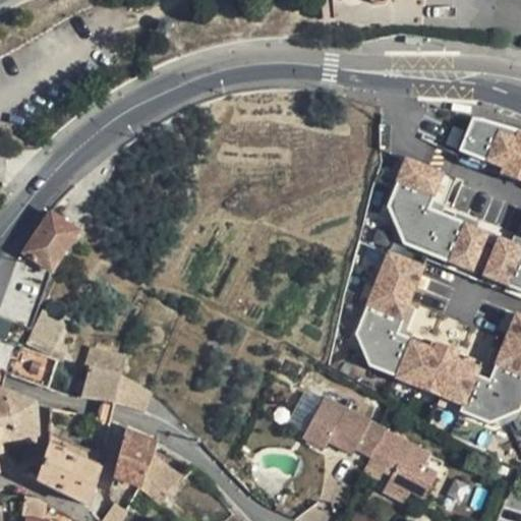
[(520,134),(473,115),(458,152),(520,177),(520,134)]
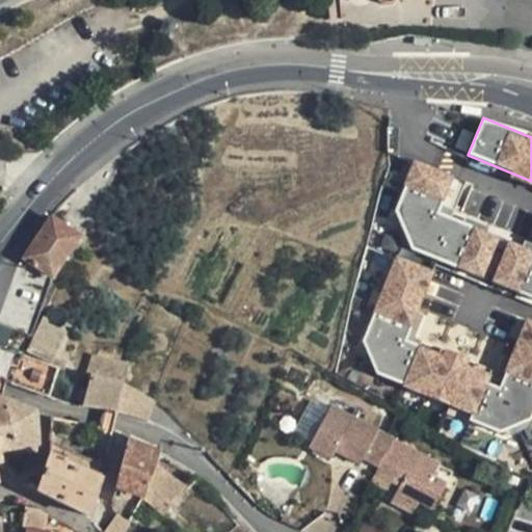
[(531,258),(531,246),(439,214),(453,174),(419,161),(390,244),(522,289),(531,258)]
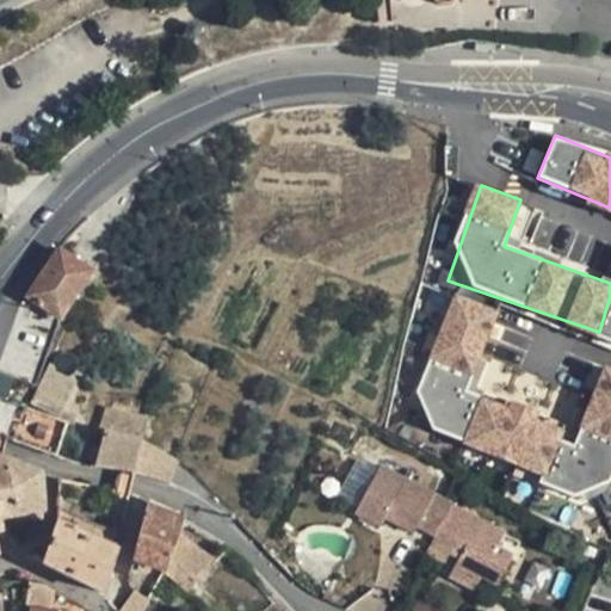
[(92,272),(60,251),(29,297),(61,319),(92,272)]
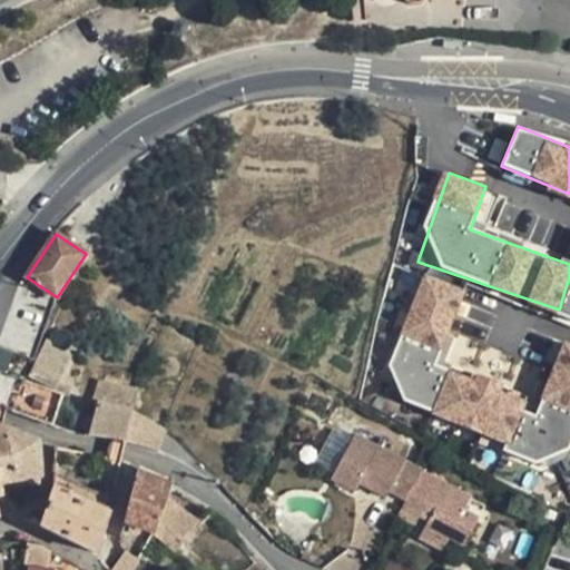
[(394,265),(387,285),(408,294),(418,273),(394,265)]
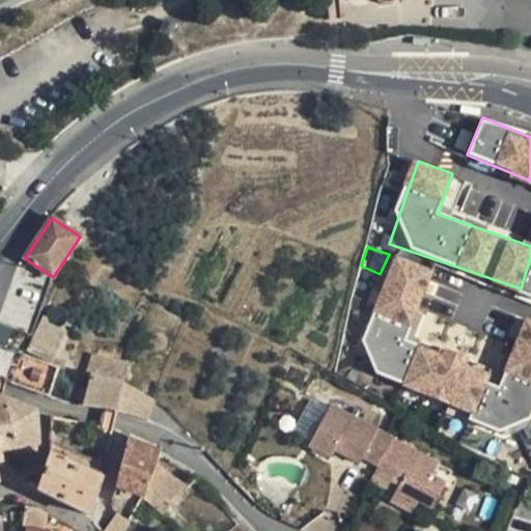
[(372,389),(438,272),(402,252),(336,369),(372,389)]
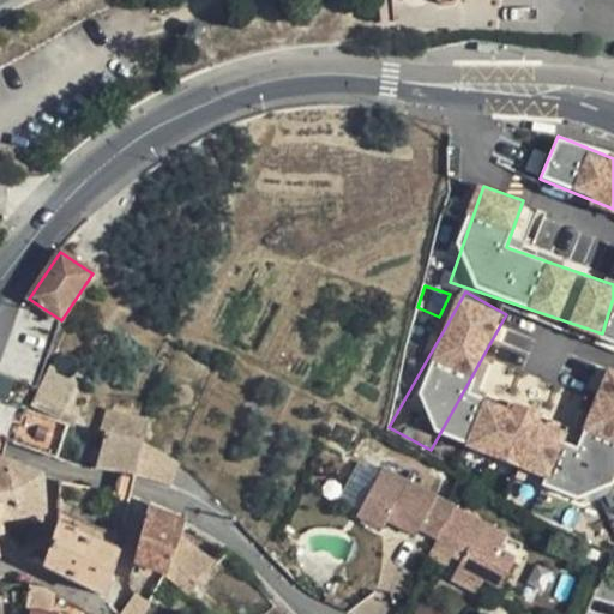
[(547,337),(506,314),(431,450),(471,473),(547,337)]
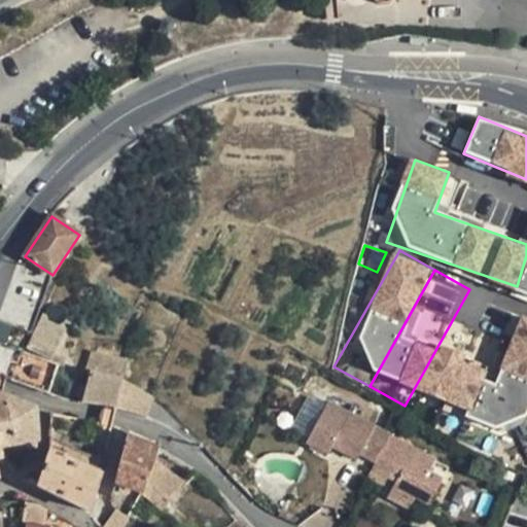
[(367,295),(374,276),(357,271),(351,291),(367,295)]
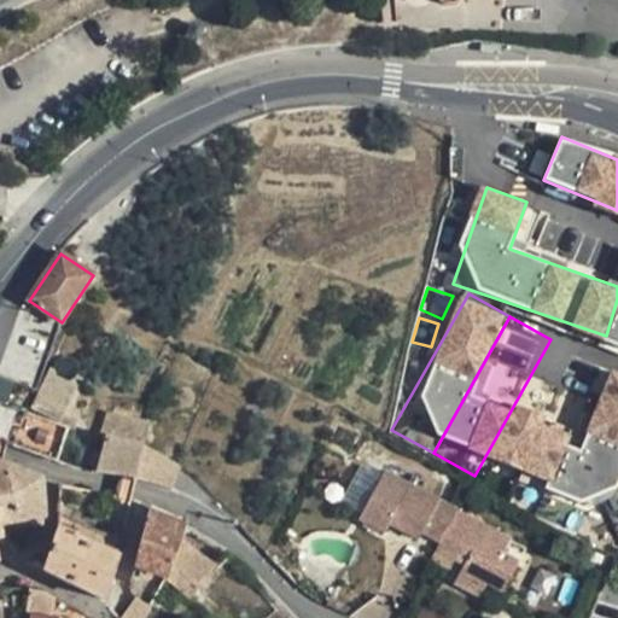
[(590,361),(551,339),(474,476),(513,497),(590,361)]
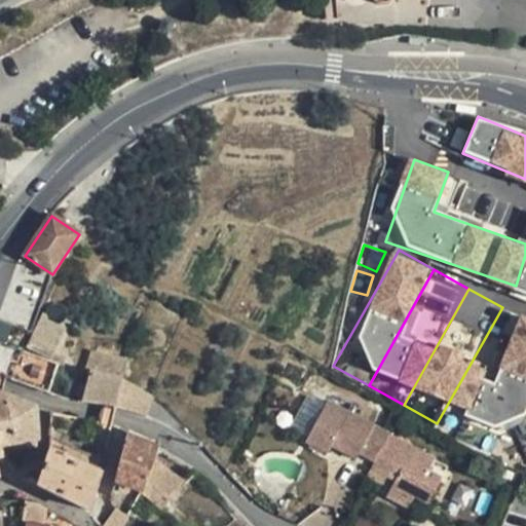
[(525,352),(525,321),(502,307),(437,423),(475,444),(525,352)]
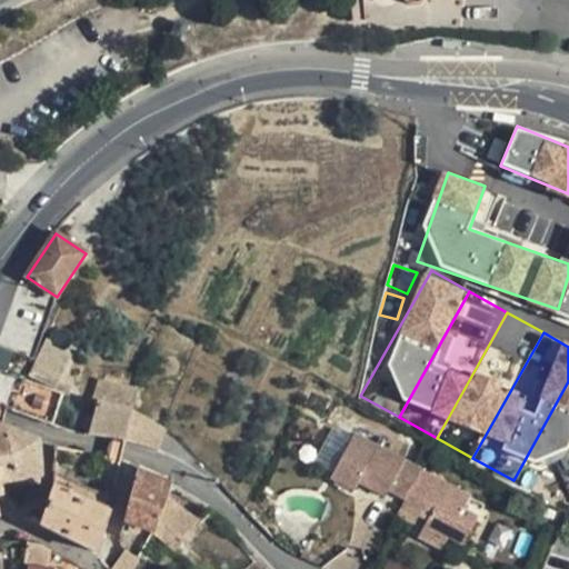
[(55,350),(52,346),(51,343),(50,340),(51,339),(48,337),(36,362),(29,377),(53,388),(69,357),(55,350)]
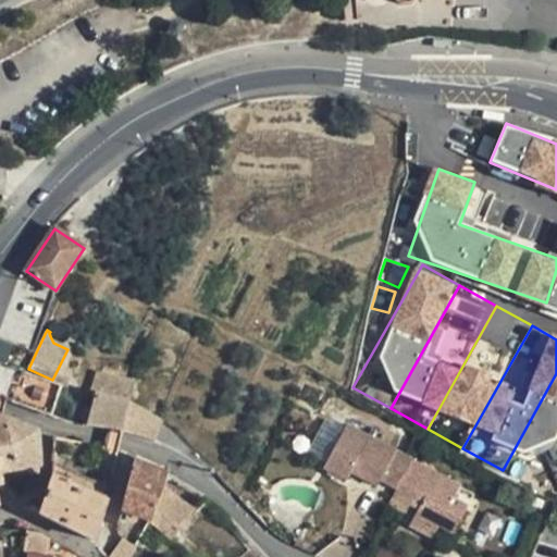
[(0,397),(13,401),(23,373),(0,364),(0,397)]
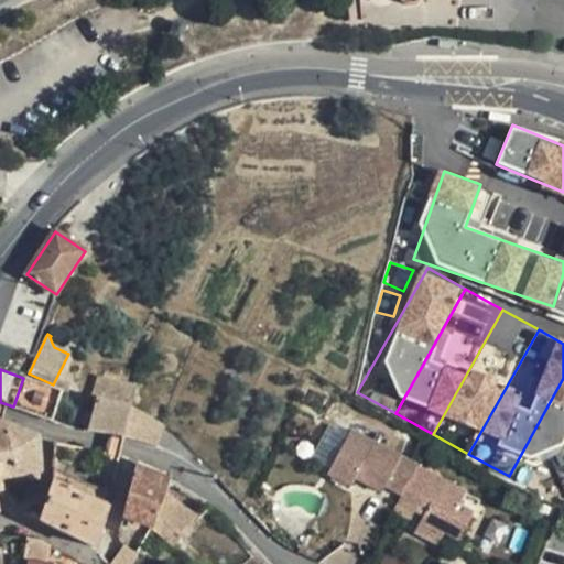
[(13,407),(53,422),(62,391),(26,378),(23,378),(13,407)]
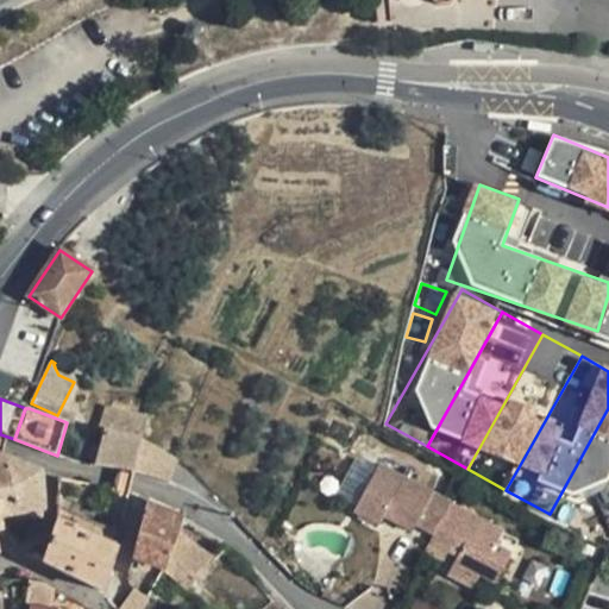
[(135,473),(169,482),(176,458),(142,440),(148,419),(106,408),(96,432),(102,434),(95,465),(135,473)]
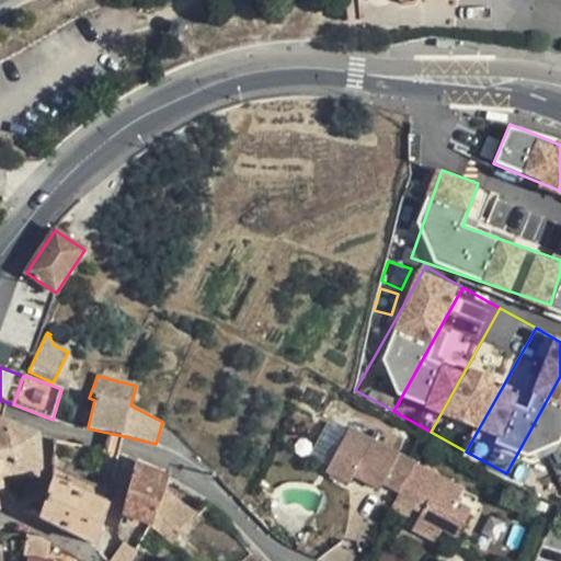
[(41,470),(42,470),(39,435),(0,420),(0,477),(2,477),(41,470)]
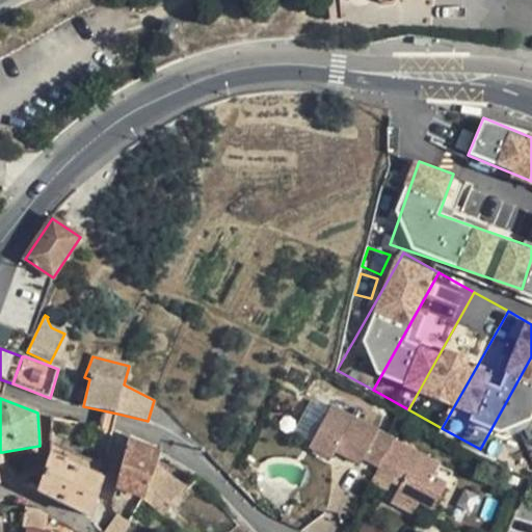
[(379,468),(394,441),(331,407),(310,447),(331,459),(336,451),(341,442),(349,446),(344,455),(361,464),(364,459),(379,468)]
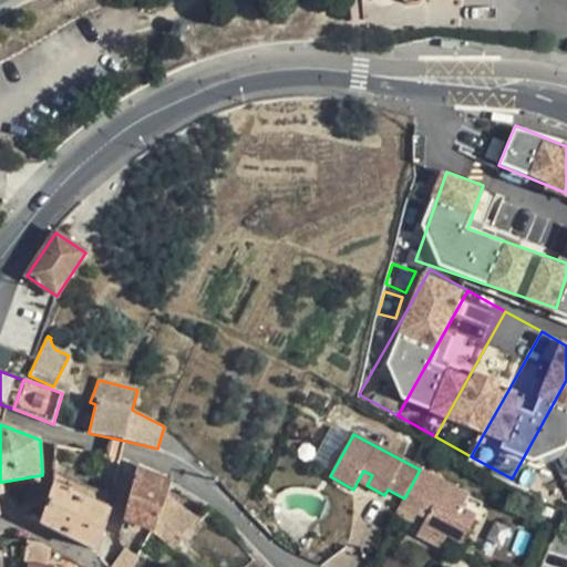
[(124,521),(154,532),(166,498),(171,484),(137,470),(124,521)]
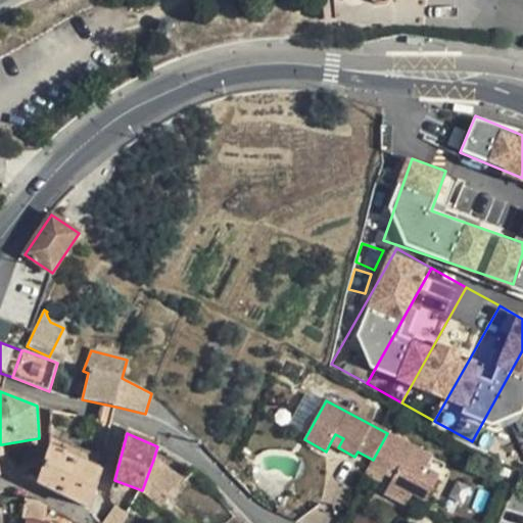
[(432,457),(387,433),(373,460),(370,465),(386,473),(390,466),(397,470),(390,484),(412,496),(413,492),(426,501),(439,476),(426,468),(432,457)]
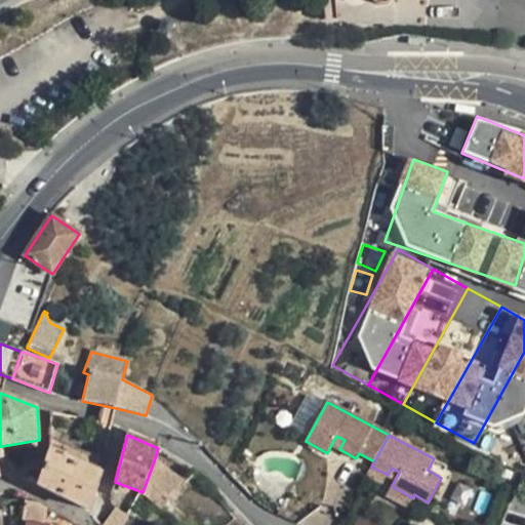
[(105,460),(107,452),(98,451),(97,457),(50,436),(50,448),(37,485),(89,511),(102,475),(105,460)]
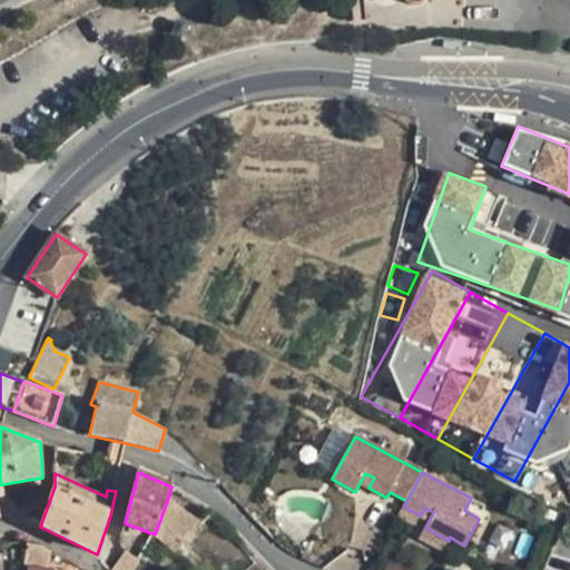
[(365,473),(360,483),(369,488),(374,478),(365,473)]
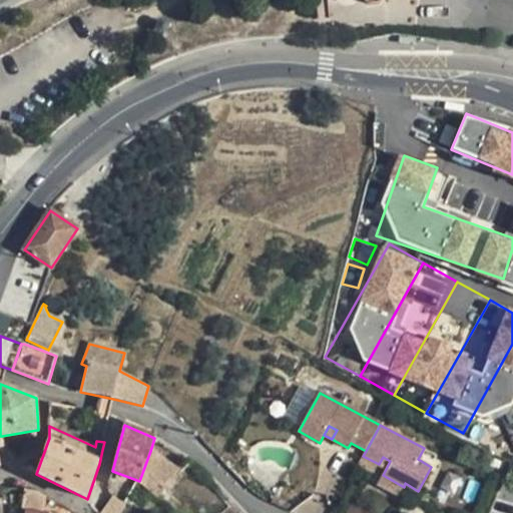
[(3,443),(37,438),(37,430),(2,436),(3,443)]
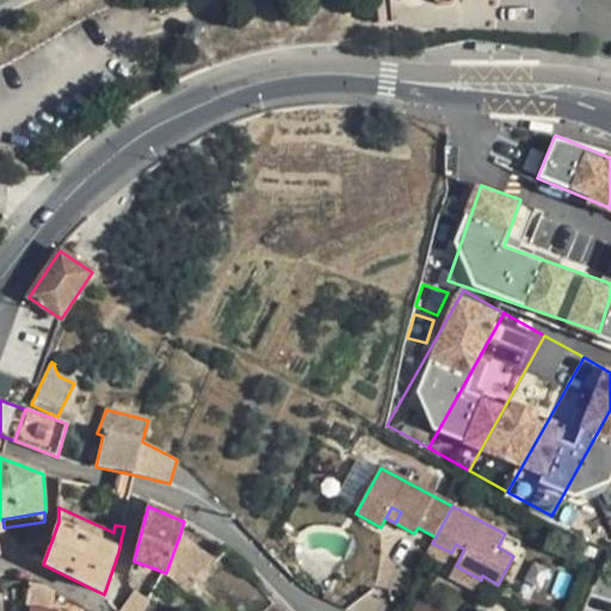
[(166,574),(183,587),(191,576),(198,582),(213,562),(179,537),(166,573),(166,574)]
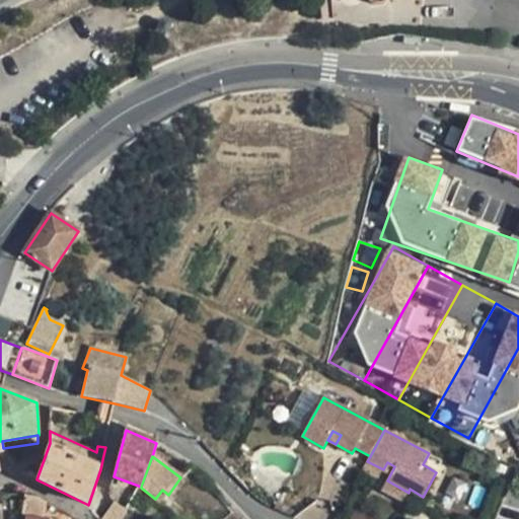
[(379,477),(383,469),(367,461),(363,468),(379,477)]
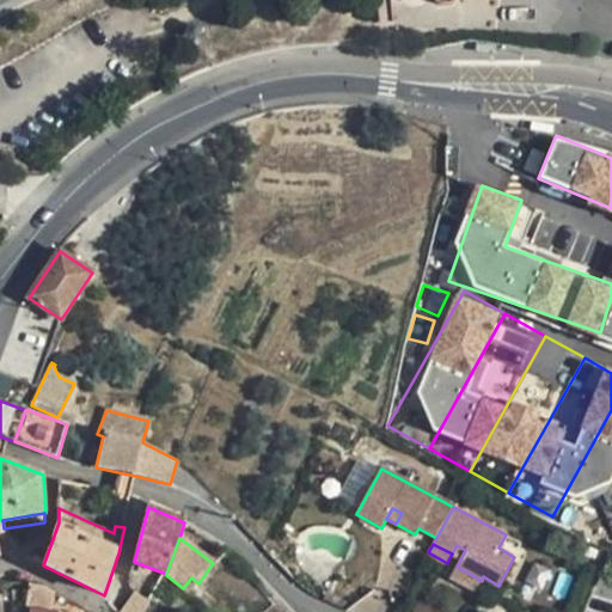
[(476,589),(482,581),(457,567),(451,577),(476,589)]
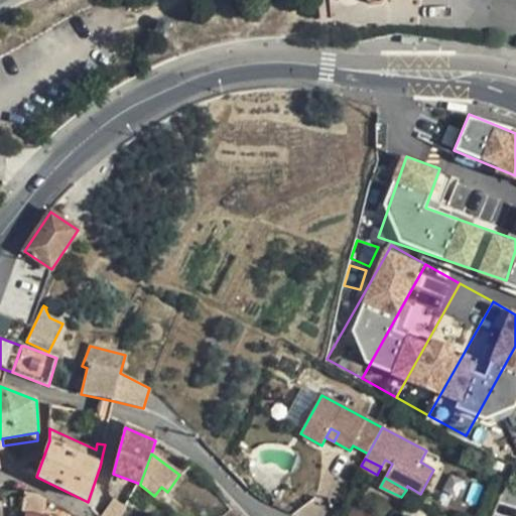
[(154,496),(156,497),(160,501),(160,499),(167,492),(161,487),(154,496)]
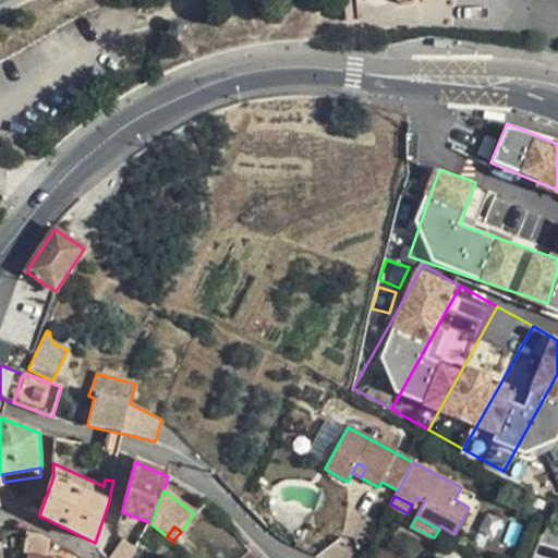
[(28,557),(46,557),(49,541),(43,537),(26,534),(23,556),(28,557)]
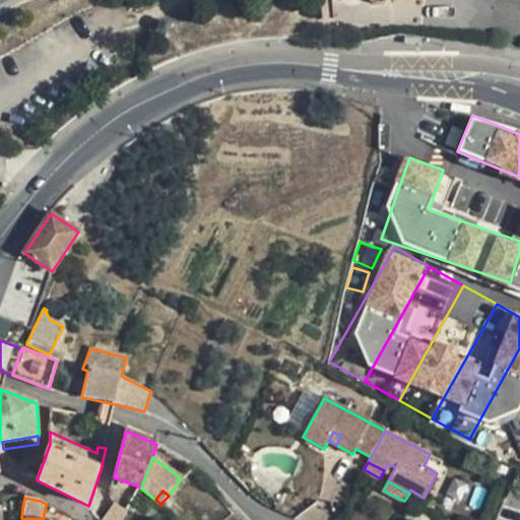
[(115,505),(103,519),(122,519),(127,512),(115,505)]
